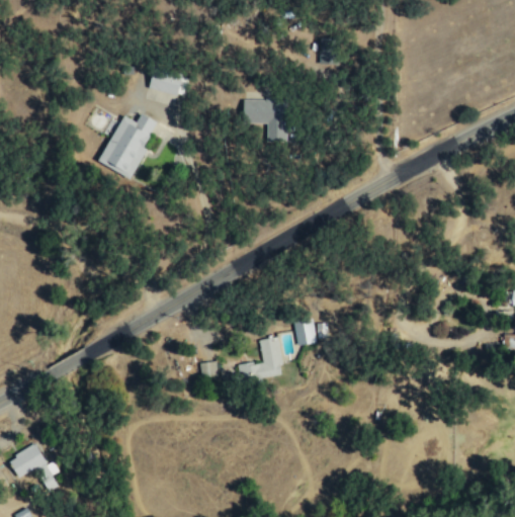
[(321,64),(340,64),(341,38),(321,37),(321,64)]
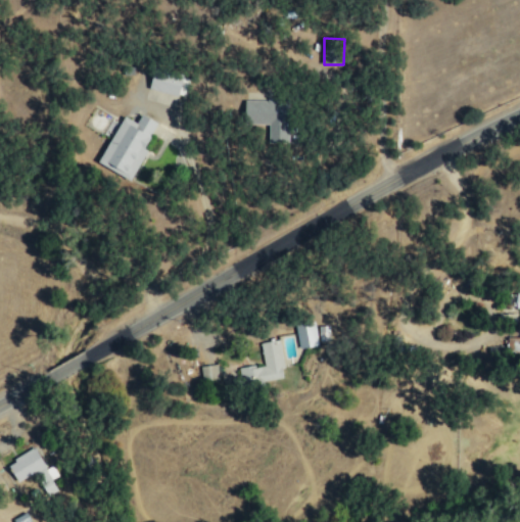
[(192,79),(157,67),(151,87),(186,98),(192,79)]
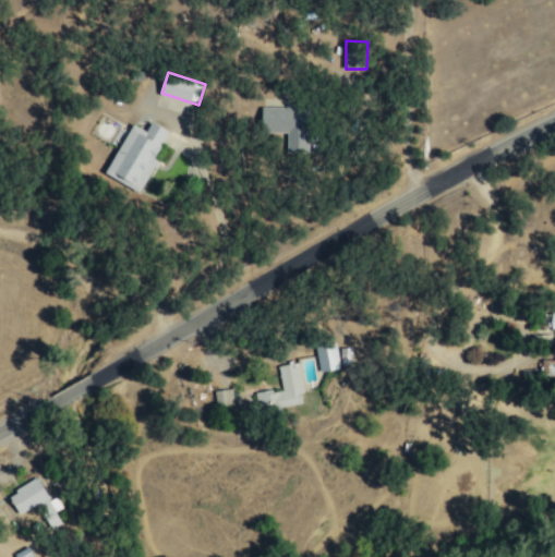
[(289,152),(310,153),(311,107),(264,107),(264,132),(289,133),(289,152)]
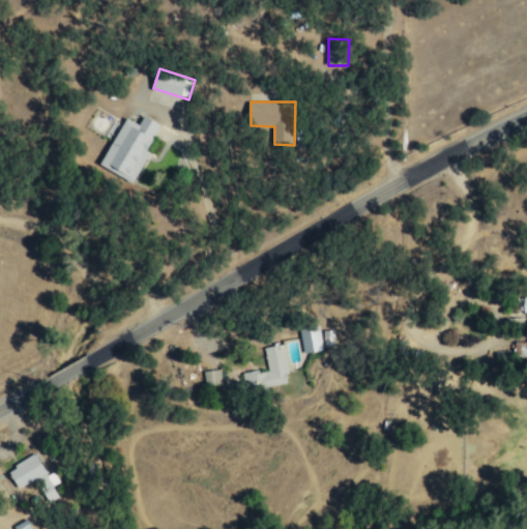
[(100,166),(133,182),(164,125),(145,116),(140,124),(126,117),(100,166)]
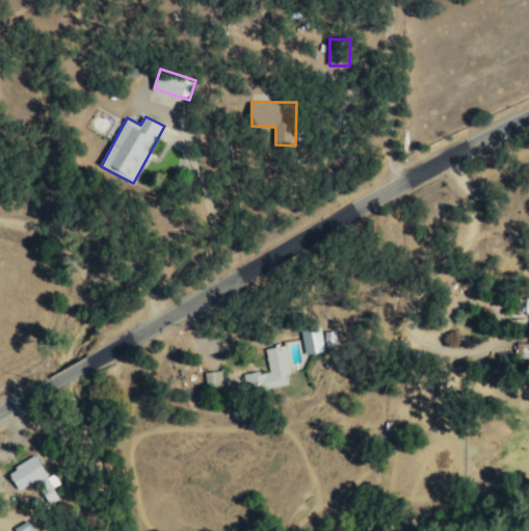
[(324,352),(322,327),(302,329),(306,354),(324,352)]
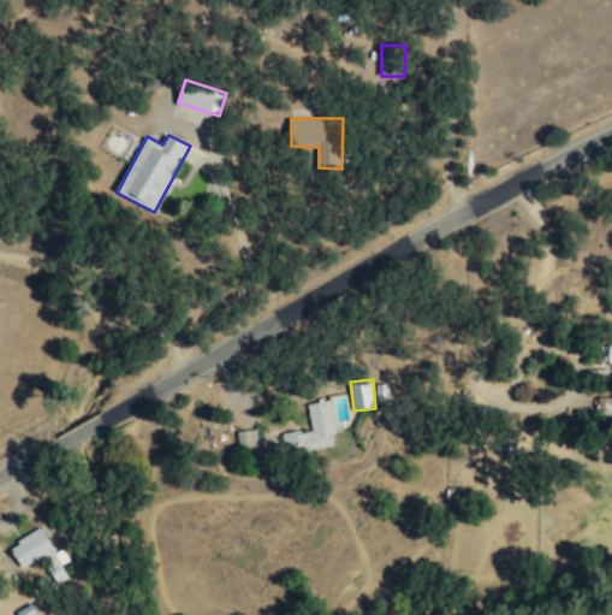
[(378,402),(381,401),(381,394),(390,394),(388,384),(376,384),(378,402)]
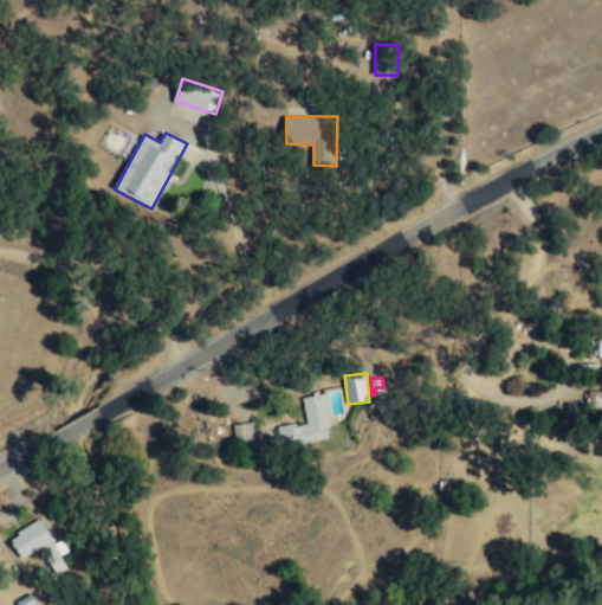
[(303,397),(306,422),(280,426),(284,448),(332,441),(325,393),(303,397)]
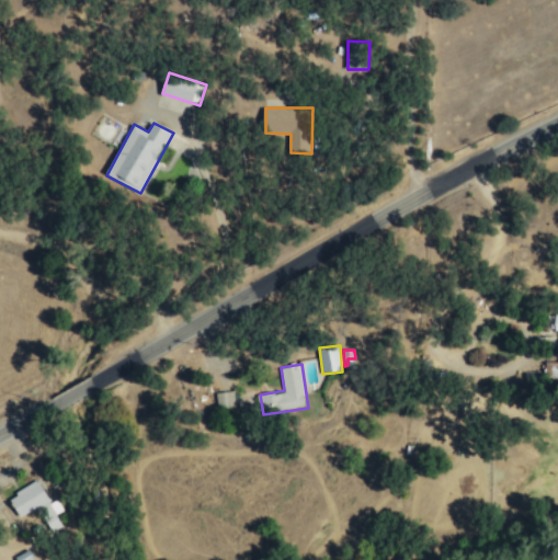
[(236,407),(234,390),(217,392),(219,409),(236,407)]
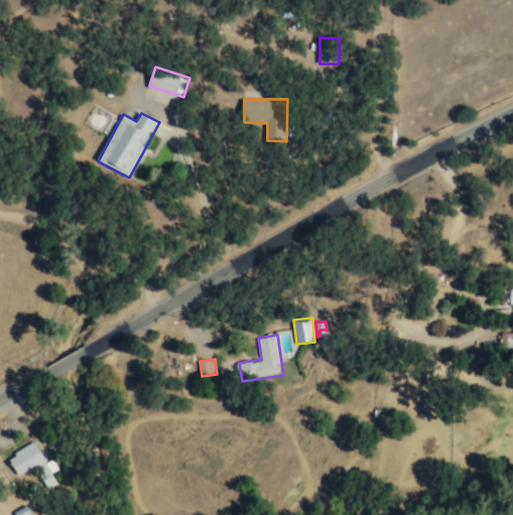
[(46,461),(37,441),(9,456),(18,475),(46,461)]
